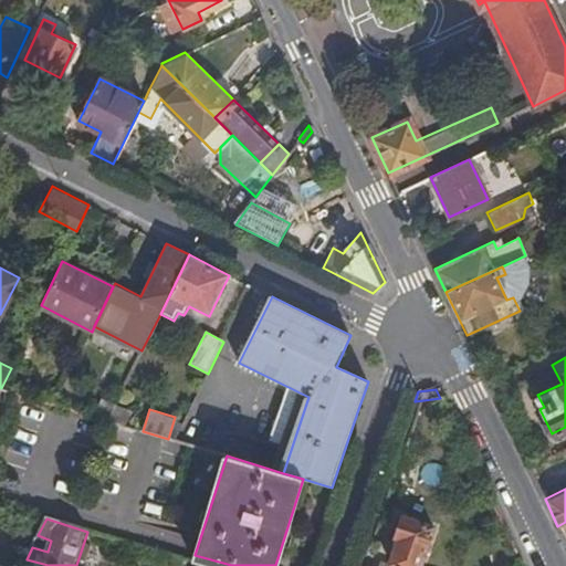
[(421,565),(433,530),(400,519),(394,538),(398,542),(389,565),(421,565)]
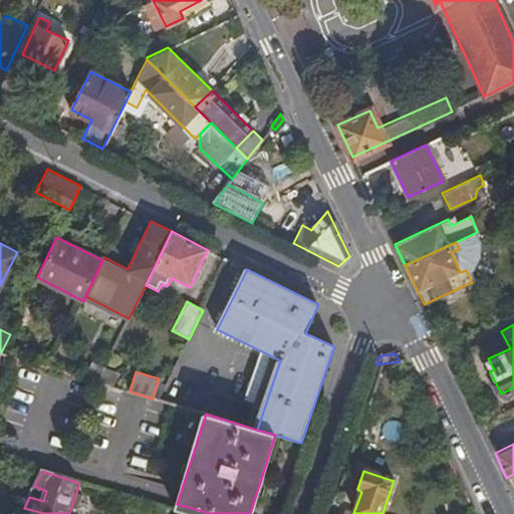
[(183,513),(210,513),(177,504),(175,511),(183,513)]
